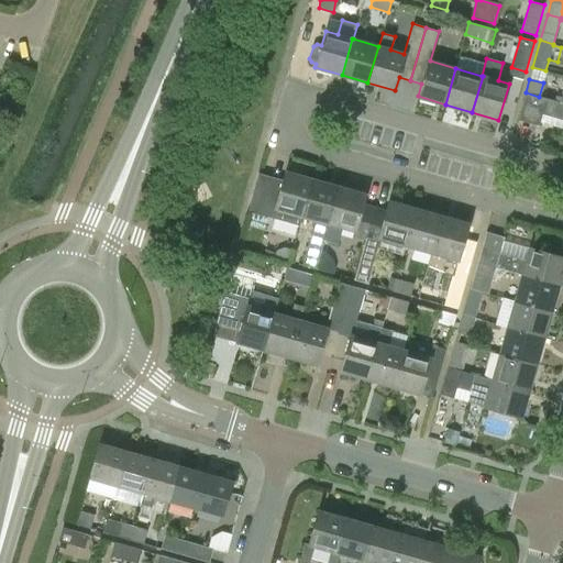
[(539,97),(526,92),(518,120),(539,125),(540,122),(562,128),(562,129),(562,132),(562,102),(560,102),(539,97)]
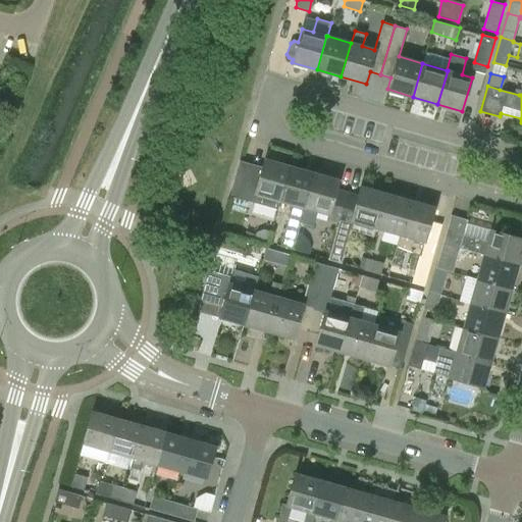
[(261,171),(249,168),(239,165),(229,196),(277,209),(280,200),(279,200),(290,166),(265,159),(261,171)]
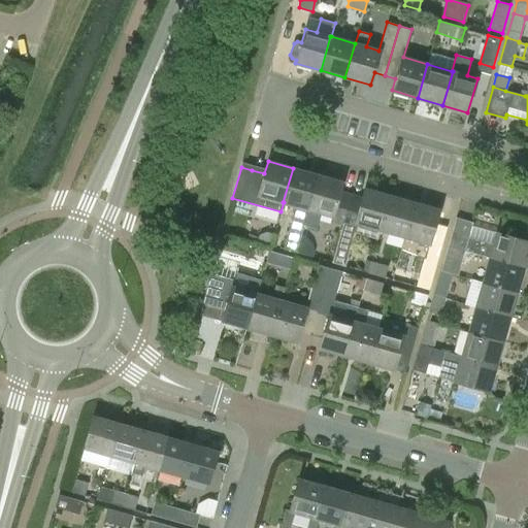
[(284,202),(294,205),(307,209),(318,174),(293,168),(283,202),(284,202)]
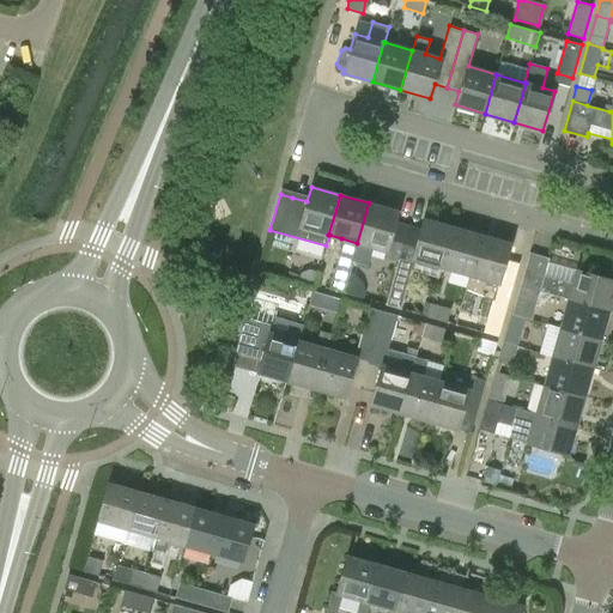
[(357,243),(352,261),(368,266),(372,248),(384,250),(383,258),(398,261),(400,252),(408,225),(395,222),(398,211),(369,202),(357,243)]
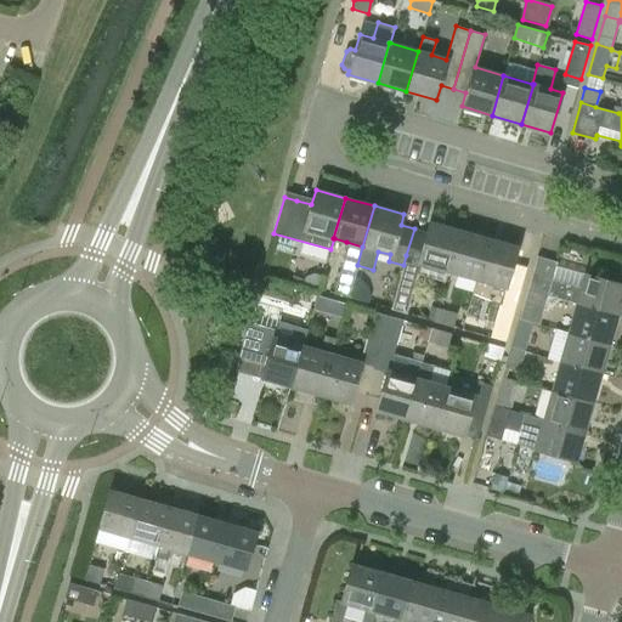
[(447,271),(458,230),(429,221),(427,232),(414,228),(406,255),(403,265),(403,266),(391,309),(407,314),(418,275),(445,283),(448,271),(447,271)]
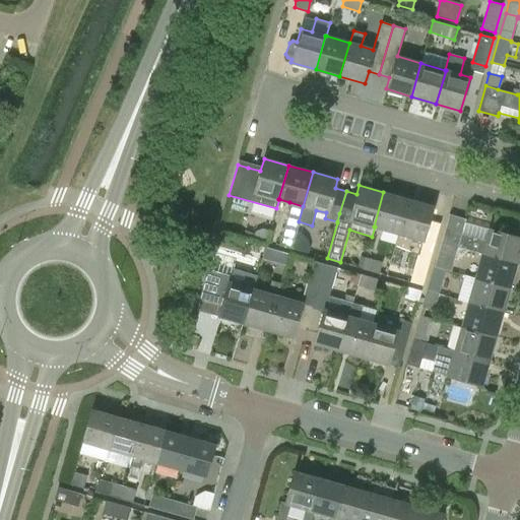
[(383,192),(374,226),(375,226),(398,233),(407,199),(383,192)]
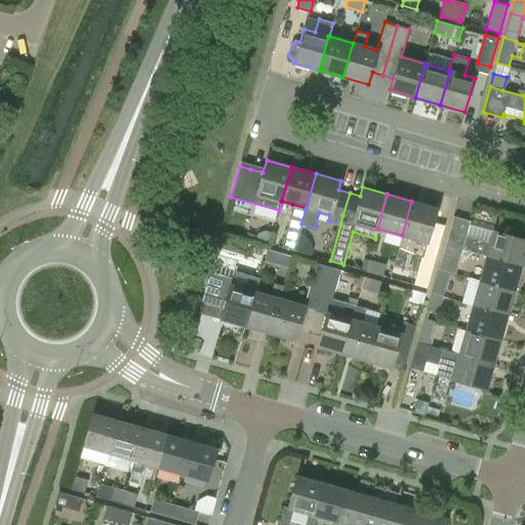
[(437,208),(411,201),(402,235),(427,242),(422,256),(421,256),(413,284),(426,287),(444,226),(433,223),(437,208)]
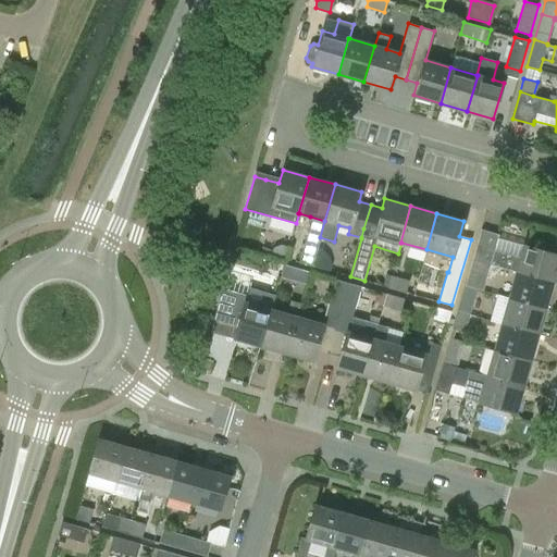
[(314,255),(320,237),(324,221),(310,217),(297,261),(311,265),(314,255)]
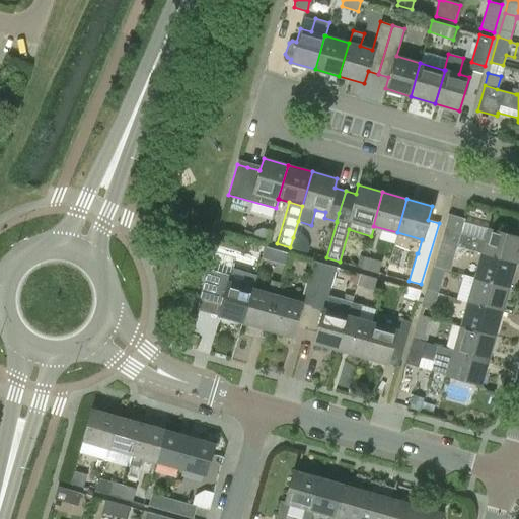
[(518,236),(489,228),(486,240),(460,232),(464,218),(448,214),(440,240),(457,245),(457,246),(482,253),(482,252),(515,263),(518,249),(518,236)]
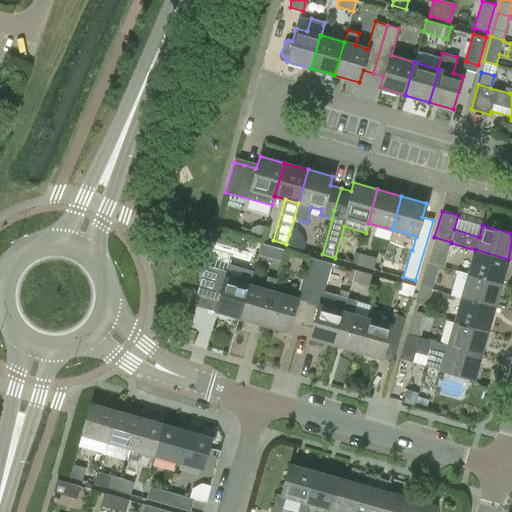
[(511,215),(503,213),(499,224),(511,228),(511,226),(511,215)]
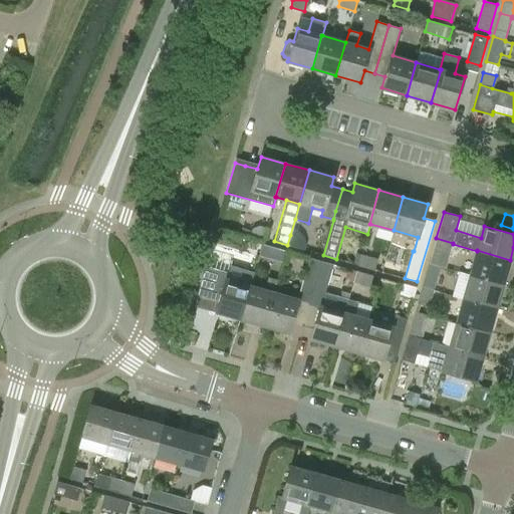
[(264,242),(265,239),(263,239),(266,228),(259,226),(252,228),(250,238),(264,242)]
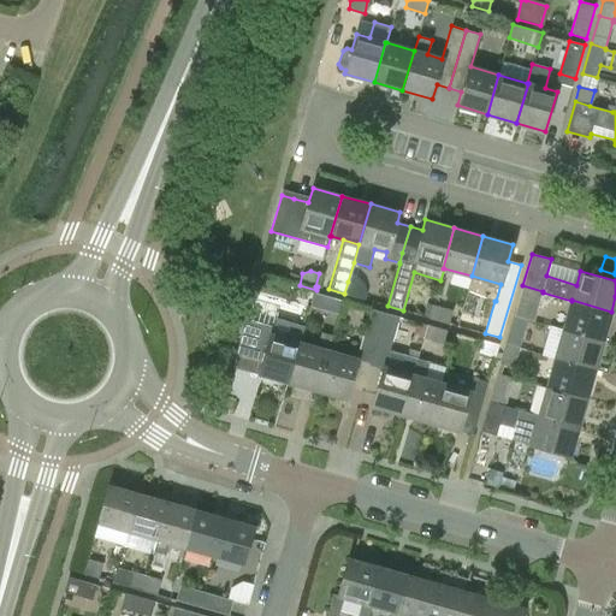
[(543,291),(522,285),(514,315),(534,321),(543,292),(543,291)]
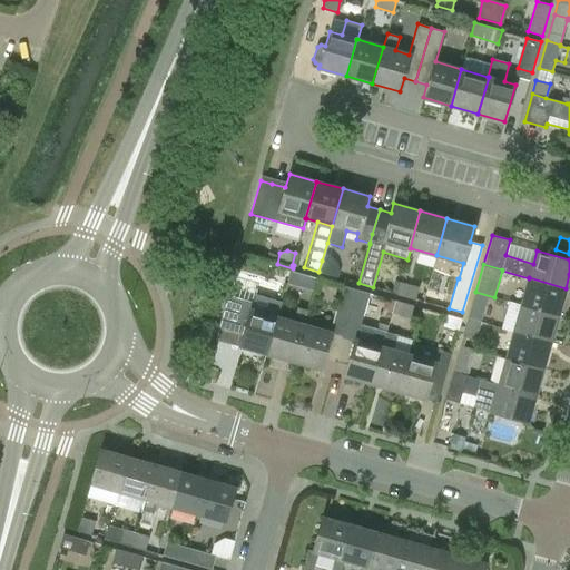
[(313,291),(317,277),(300,272),(295,286),(313,291)]
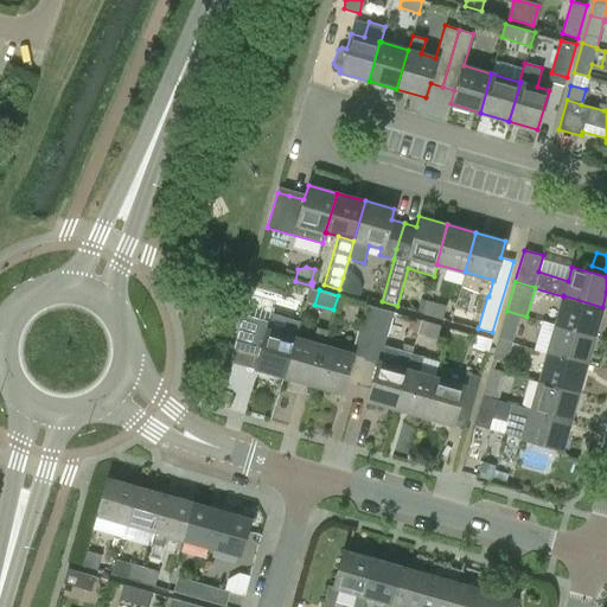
[(556,324),(595,334),(602,307),(563,295),(563,296),(556,324)]
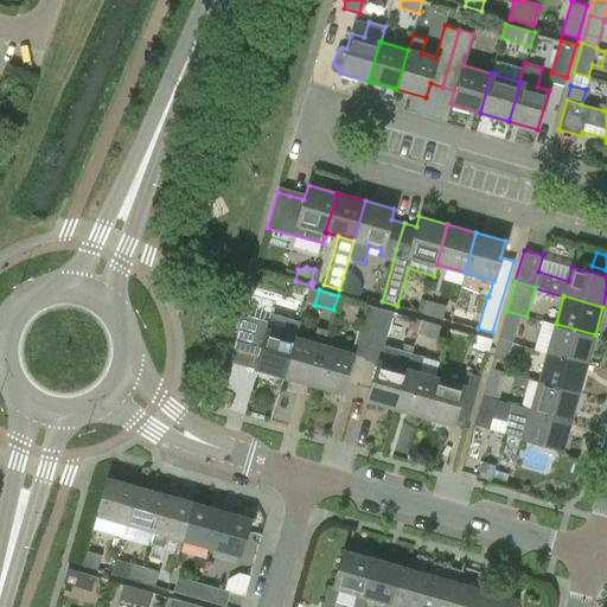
[(442,318),(446,306),(426,300),(422,313),(442,318)]
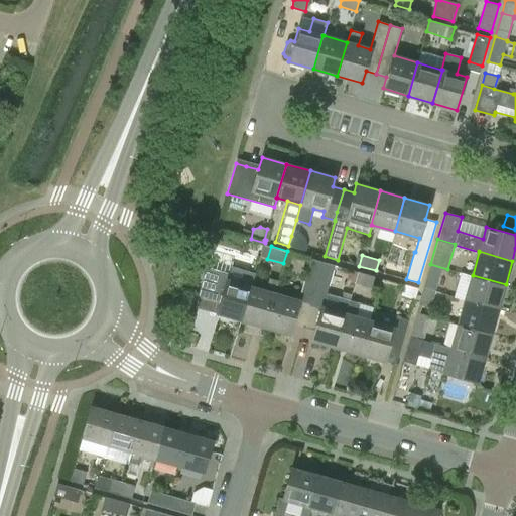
[(290,334),(293,325),(303,328),(323,261),(311,258),(301,293),(277,286),(265,327),(290,334)]
